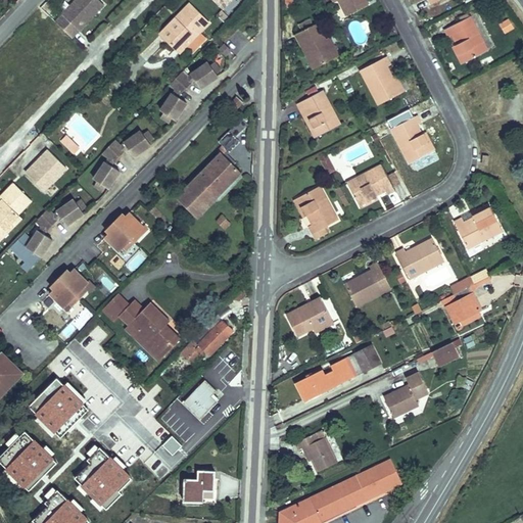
[(76,0),(55,21),(73,38),(85,25),(83,22),(92,12),(94,15),(104,5),(98,0),(76,0)]
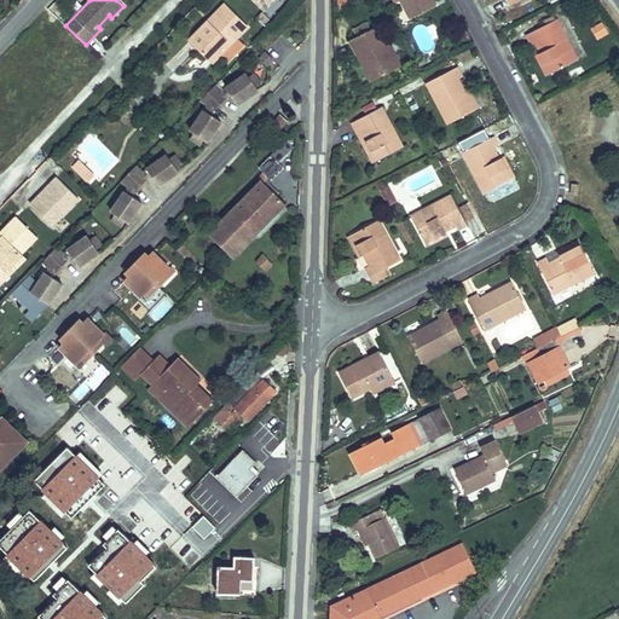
[(253,0),(264,10),(273,0),(253,0)]
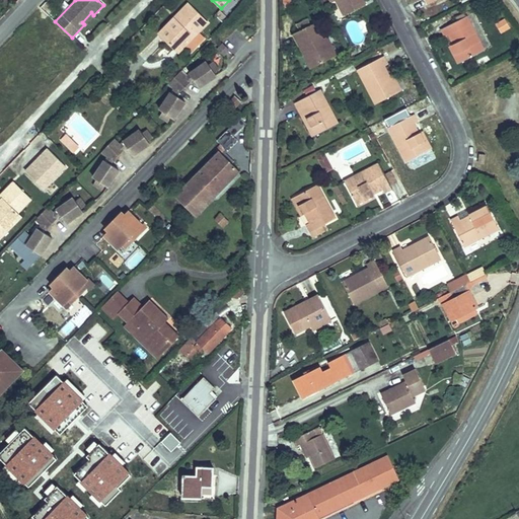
[(337,0),(345,15),(365,4),(362,0),(335,0),(336,0),(337,0)]
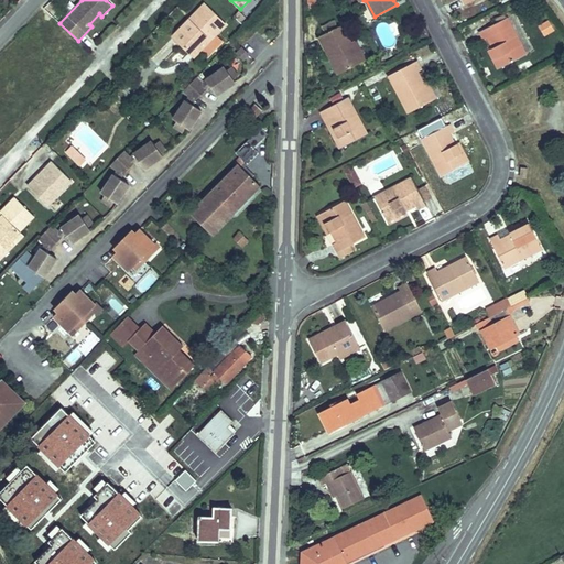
[(190,20),(193,23),(208,8),(204,4),(190,20)]
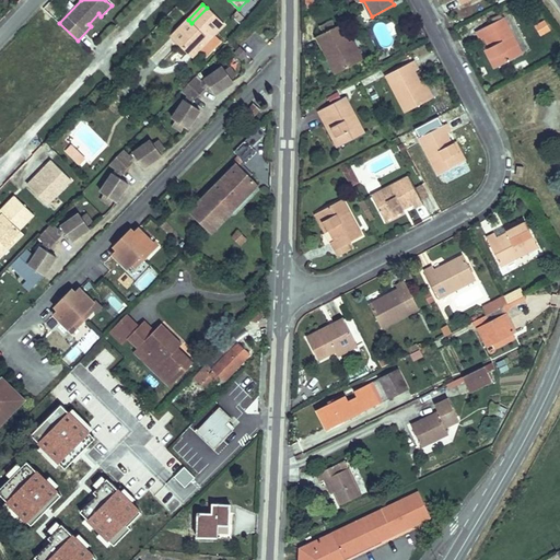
[(172,36),(188,53),(203,37),(207,42),(213,35),(223,24),(207,8),(191,23),(188,20),(172,36)]
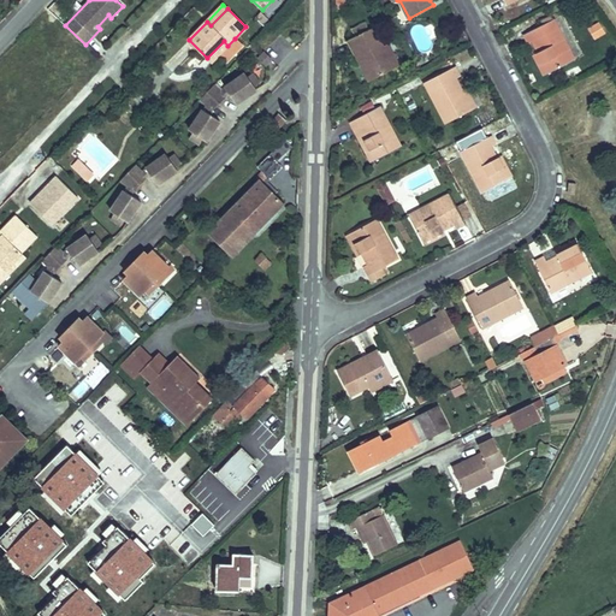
[(258,17),(264,23),(267,18),(261,12),(258,17)]
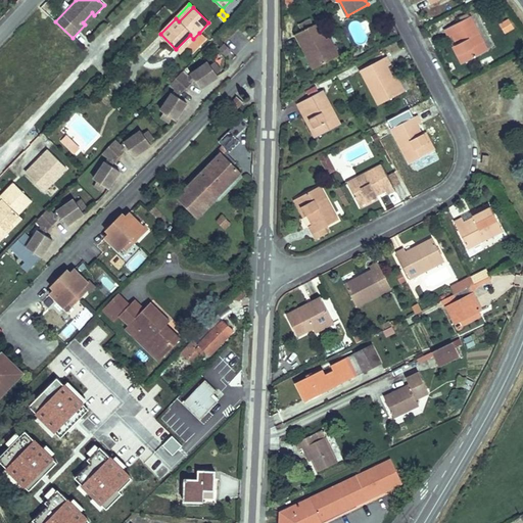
[(83,22),(85,25),(94,15),(92,12),(83,22)]
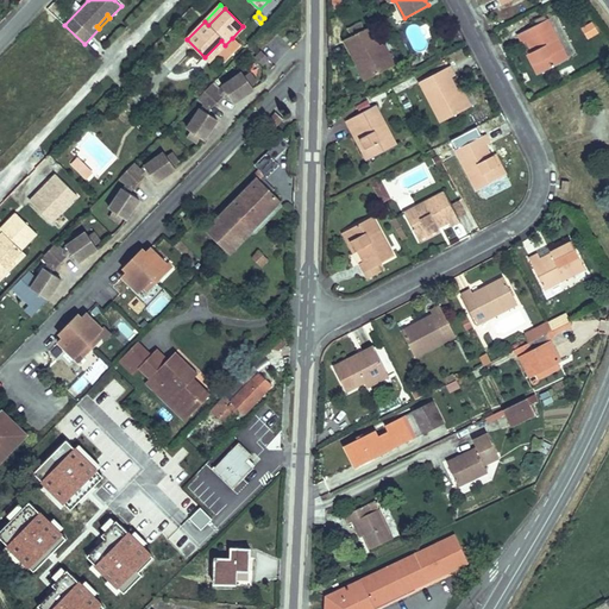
[(518,35),(528,55),(532,52),(541,73),(569,60),(547,19),(518,35)]
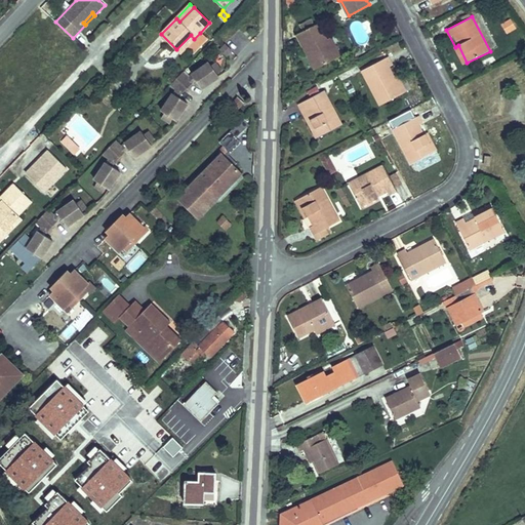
[(503,23),(509,32),(516,28),(511,19),(503,23)]
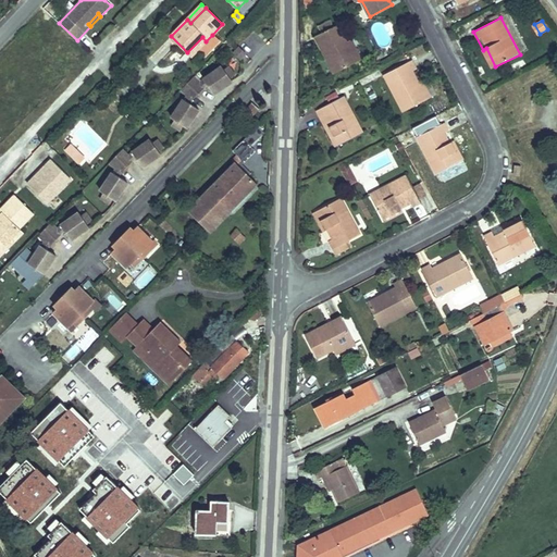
[(334,73),(357,62),(347,41),(346,41),(337,25),(316,36),(334,73)]
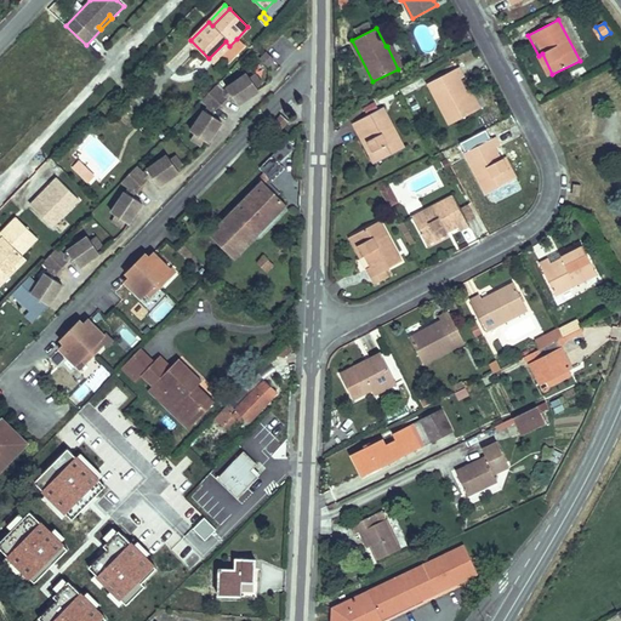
[(209,58),(214,62),(222,55),(229,62),(244,47),(237,39),(229,46),(226,41),(209,58)]
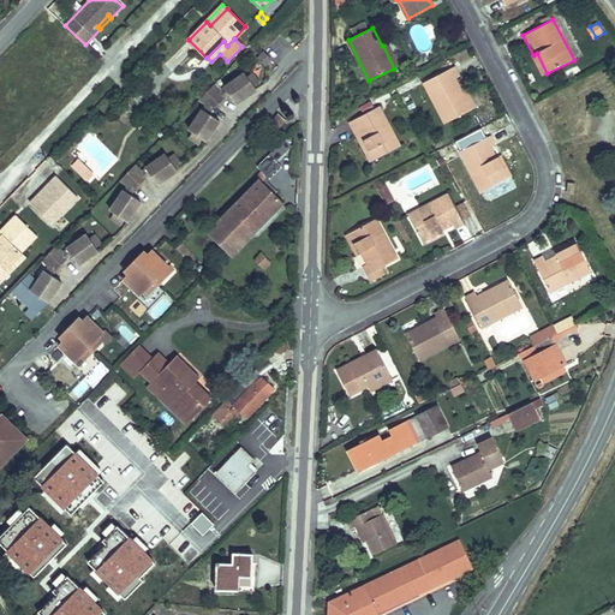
[(387,43),(383,46),(394,69),(399,66),(387,43)]
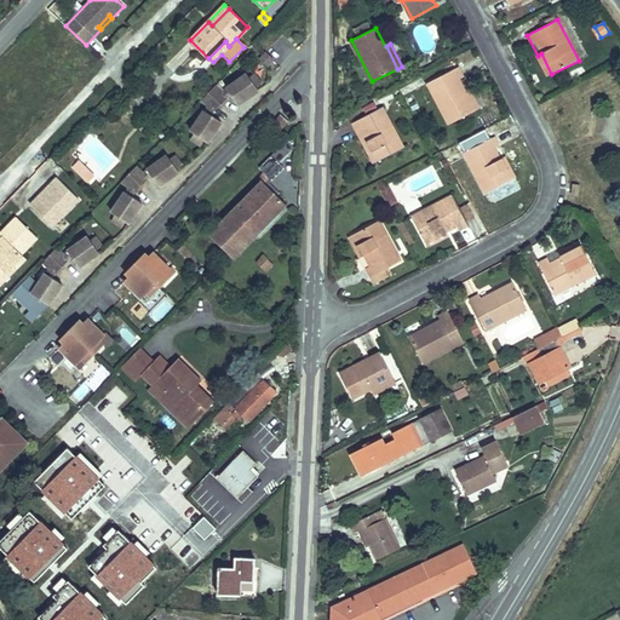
[(260,58),(268,65),(273,61),(265,53),(260,58)]
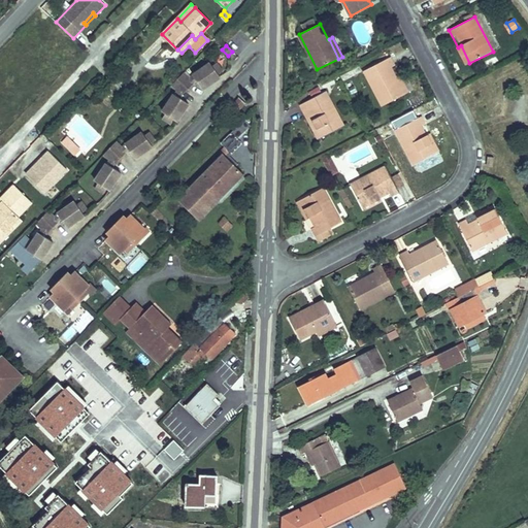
[(461,45),(458,47),(467,65),(469,63),(461,45)]
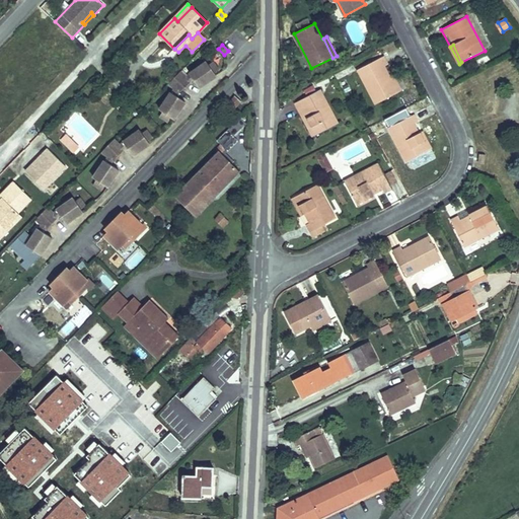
[(117,55),(124,62),(129,57),(122,50),(117,55)]
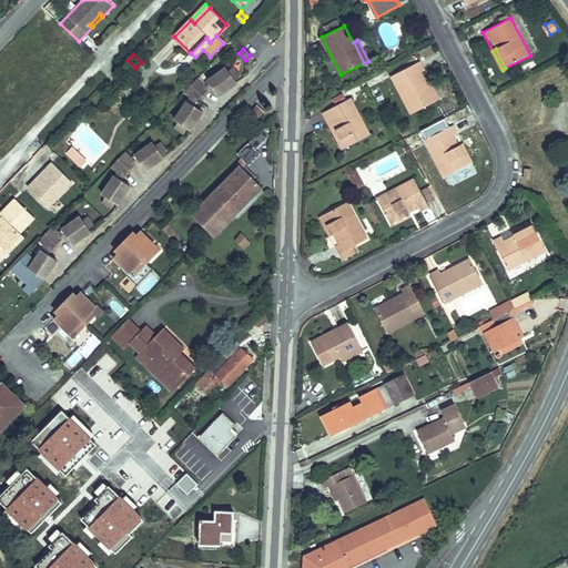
[(412,114),(435,101),(426,83),(421,72),(425,70),(419,61),(392,77),(412,114)]
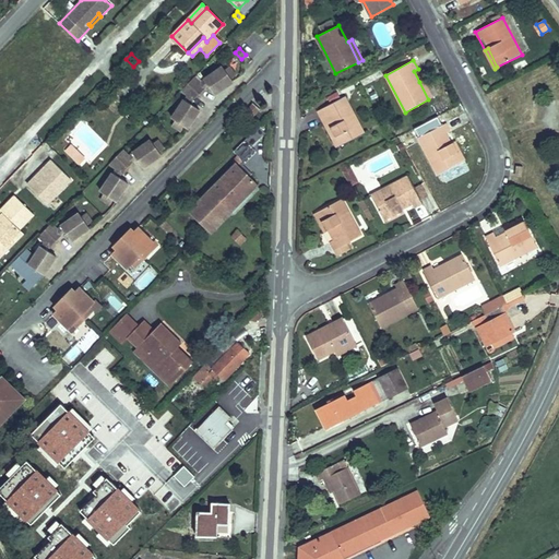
[(188,83),(199,93),(207,84),(214,93),(233,81),(229,76),(224,69),(222,66),(204,79),(201,83),(194,76),(188,83)]
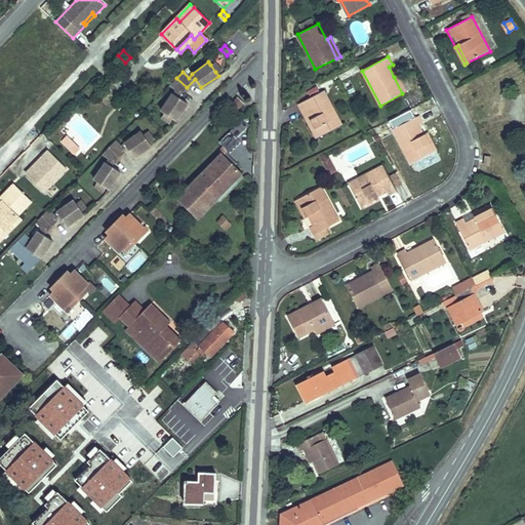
[(210,65),(215,72),(220,69),(215,62),(210,65)]
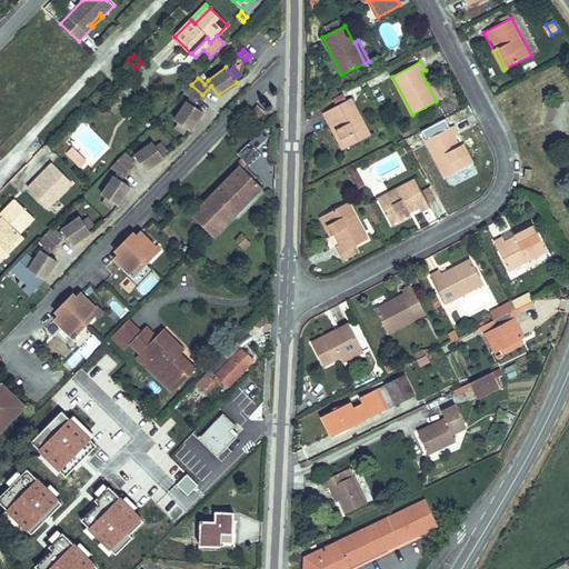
[(427,83),(436,101),(440,99),(430,82),(427,83)]
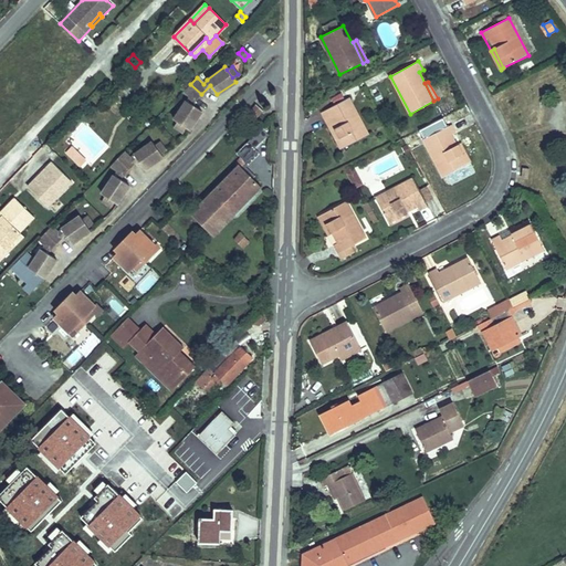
[(174,119),(189,129),(201,111),(191,104),(201,94),(190,84),(184,91),(190,97),(187,101),(186,101),(174,119)]
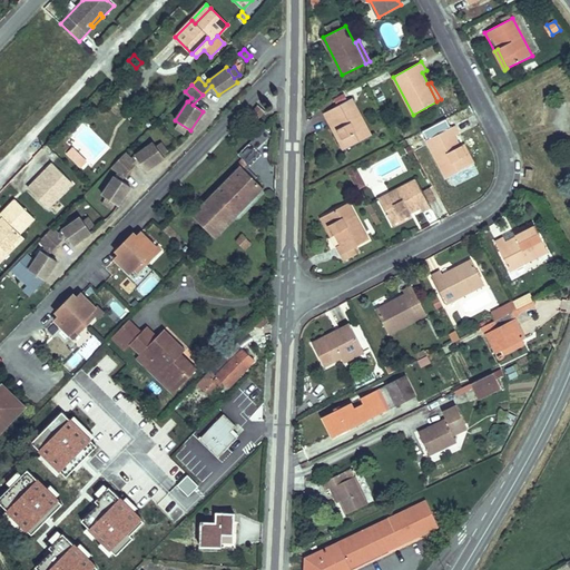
[(344,94),(332,98),(335,104),(346,100),(344,94)]
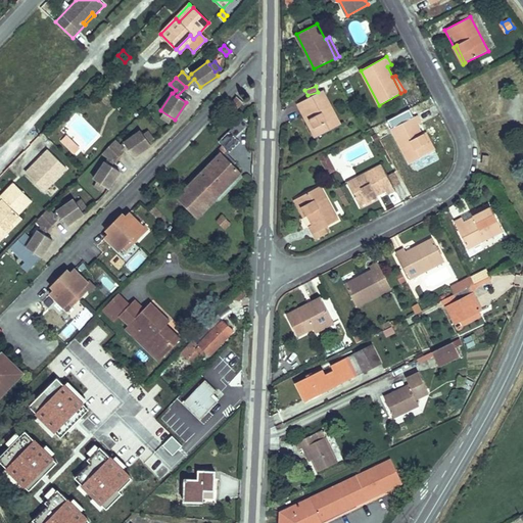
[(323,90),(297,103),(301,111),(304,109),(319,136),(340,125),(323,90)]
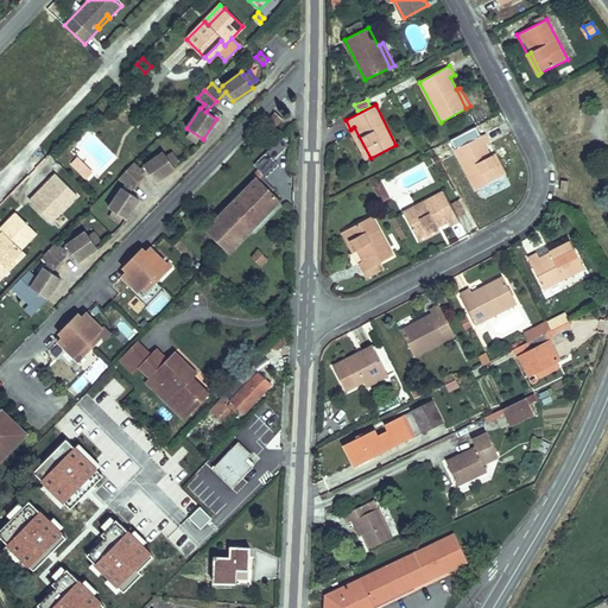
[(267,120),(276,127),(283,119),(274,112),(267,120)]
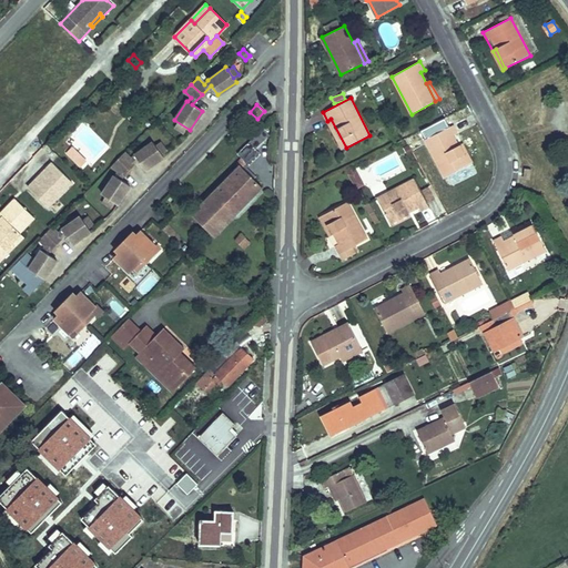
[(331,119),(327,121),(343,150),(346,148),(331,119)]
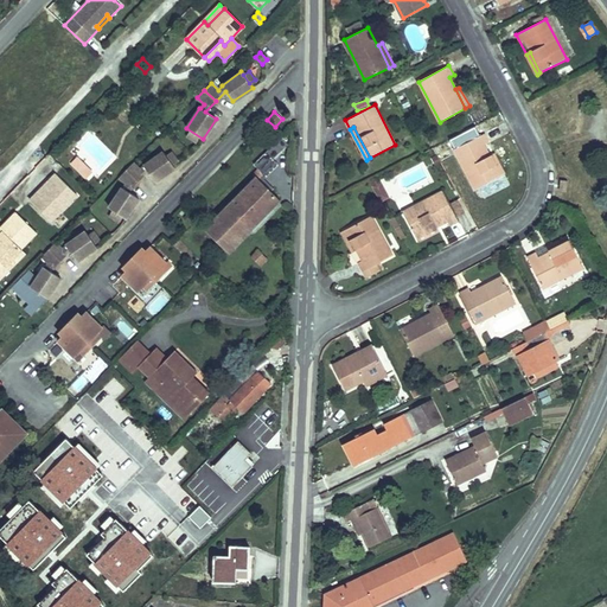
[(187,135),(196,141),(199,136),(191,131),(187,135)]
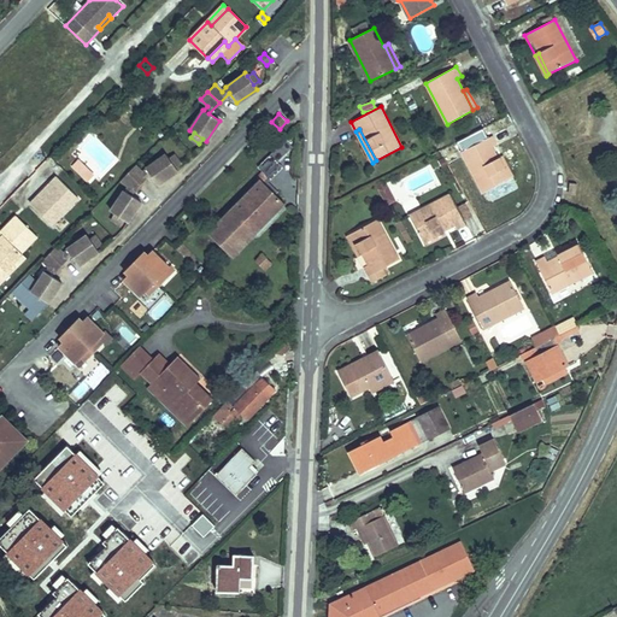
[(462,152),(483,192),(510,178),(499,158),(498,159),(492,147),(497,145),(492,136),(462,152)]
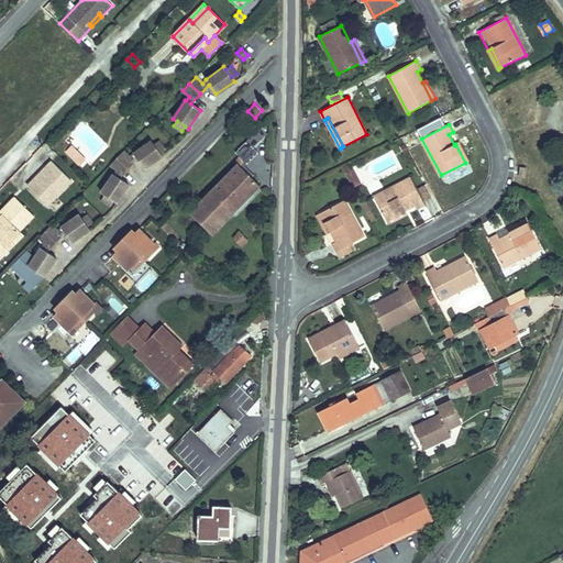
[(255,133),(262,140),(267,134),(261,128),(255,133)]
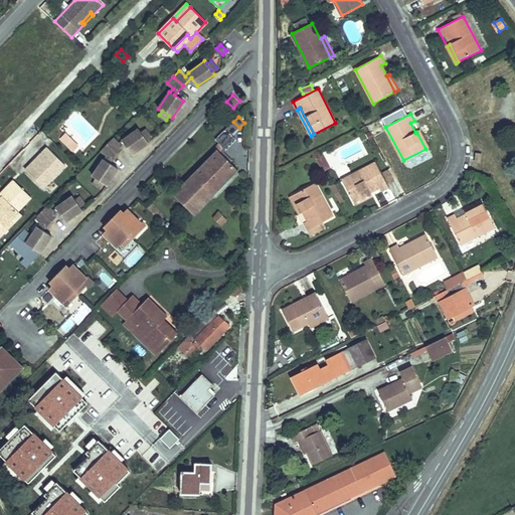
[(226,129),(231,135),(239,128),(233,122),(226,129)]
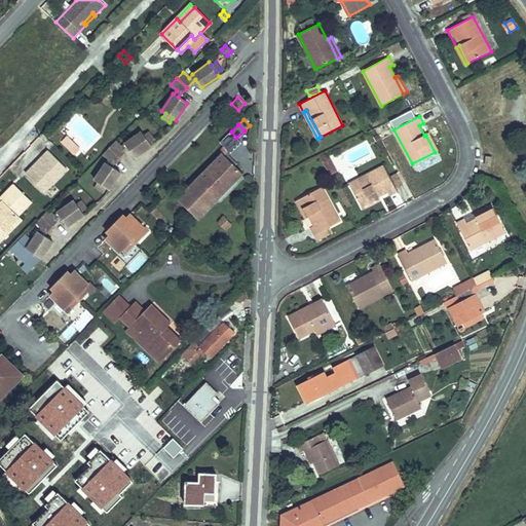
[(109,147),(119,157),(128,148),(135,157),(151,145),(149,142),(144,135),(142,132),(124,143),(125,144),(121,147),(115,141),(109,147)]
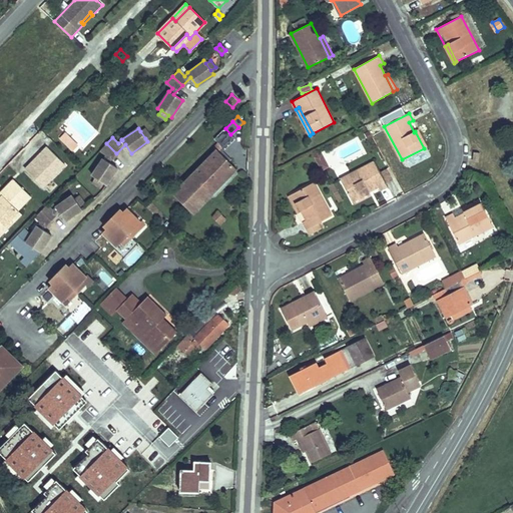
[(140,131),(145,138),(149,135),(144,128),(140,131)]
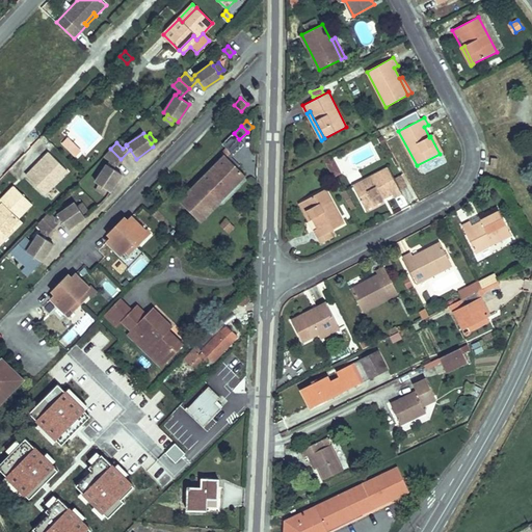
[(228,157),(238,167),(240,165),(232,157),(244,144),(234,133),(222,143),(231,153),(228,157)]
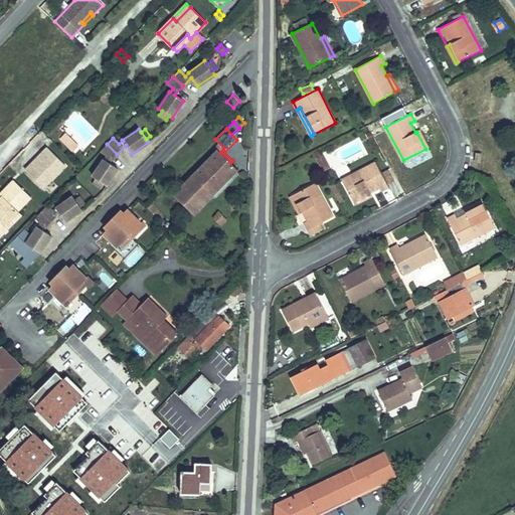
[(416,132),(425,149),(428,147),(419,130),(416,132)]
